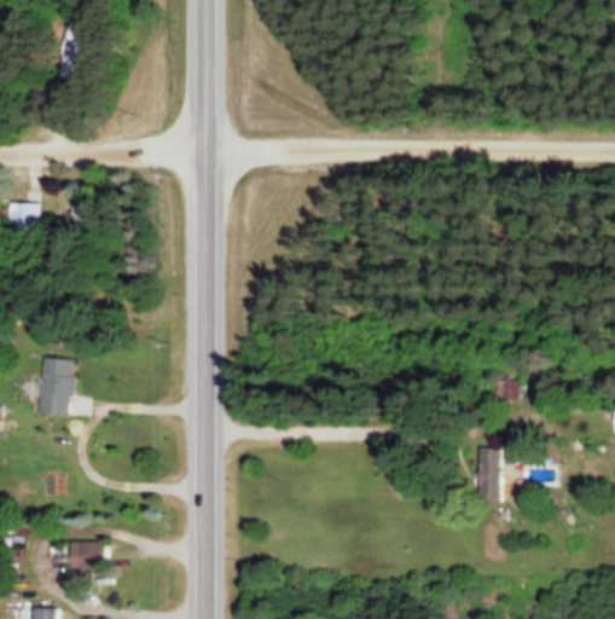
[(11,203),(11,235),(41,235),(40,203),(11,203)]
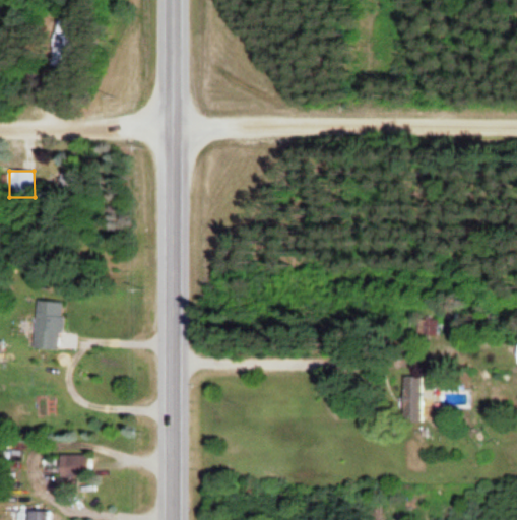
[(60,350),(62,302),(37,301),(35,349),(60,350)]
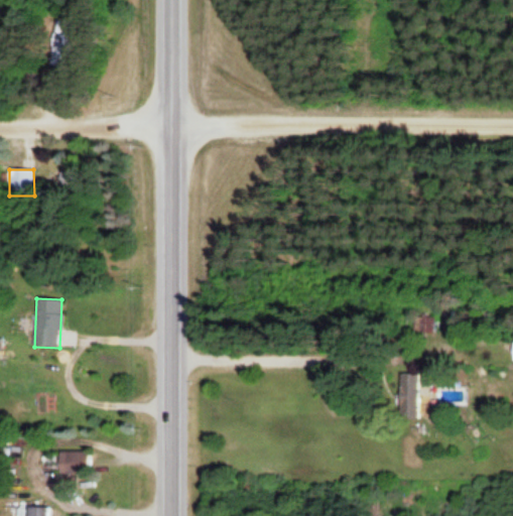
[(431,317),(409,317),(409,338),(431,338),(431,317)]
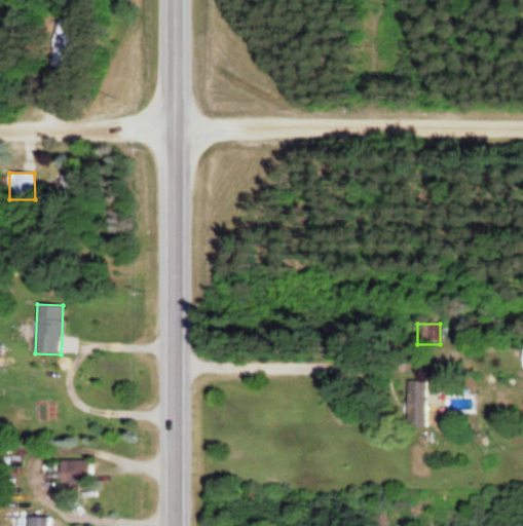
[(423,382),(404,382),(404,411),(423,411),(423,382)]
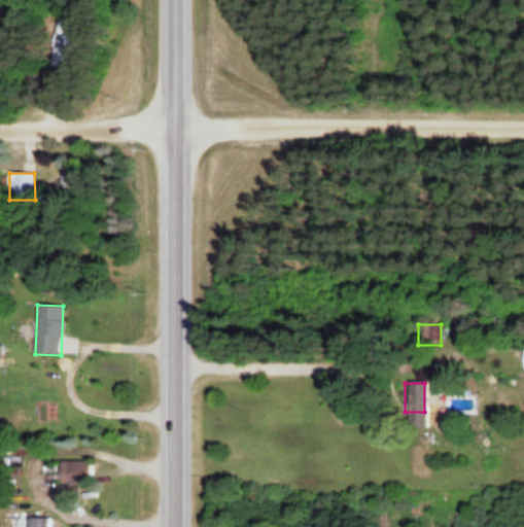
[(61,462),(61,485),(86,485),(86,462),(61,462)]
